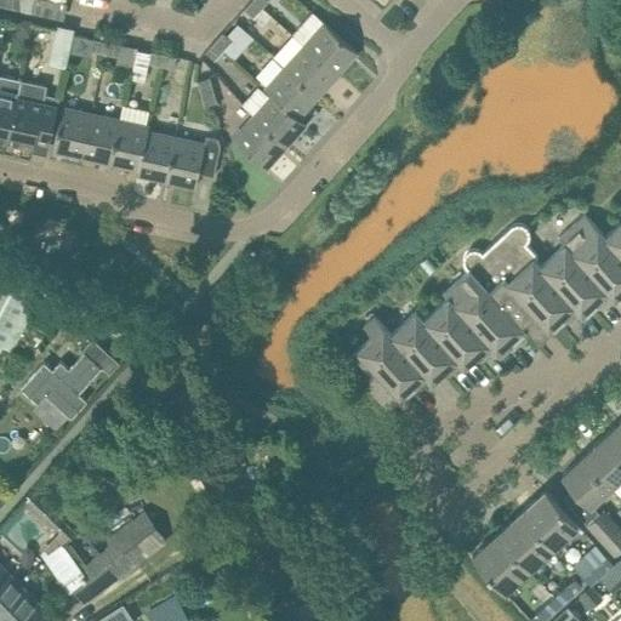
[(20,0),(18,10),(18,11),(63,21),(67,4),(66,4),(50,0),(20,0)]
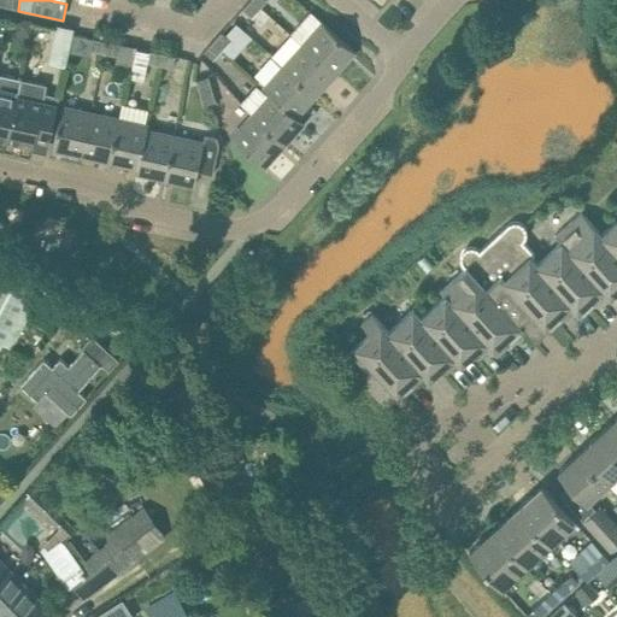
[(250,0),(244,6),(253,15),(262,6),(253,0),(250,0)]
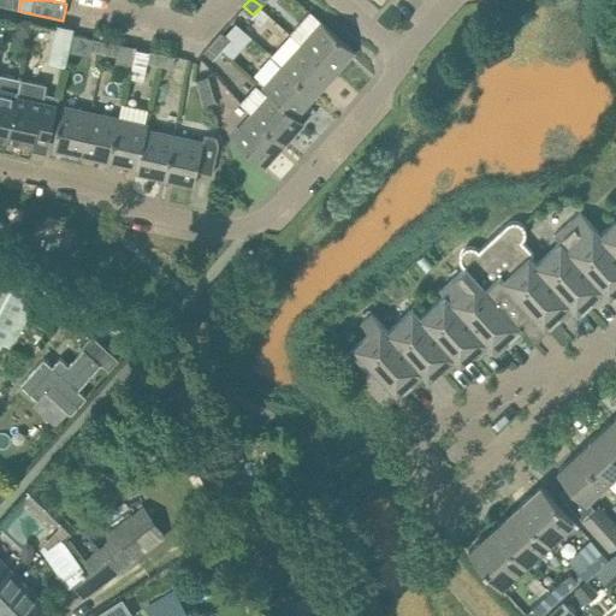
[(321,22),(306,40),(302,43),(336,73),(355,52),(321,22)]
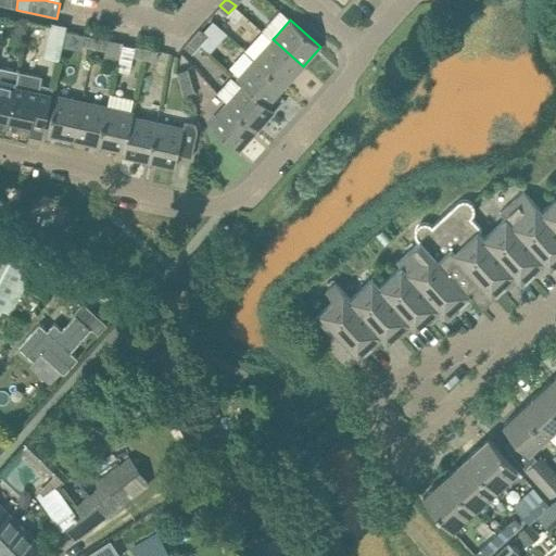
[(52,24),(49,41),(63,43),(65,30),(66,27),(52,24)]
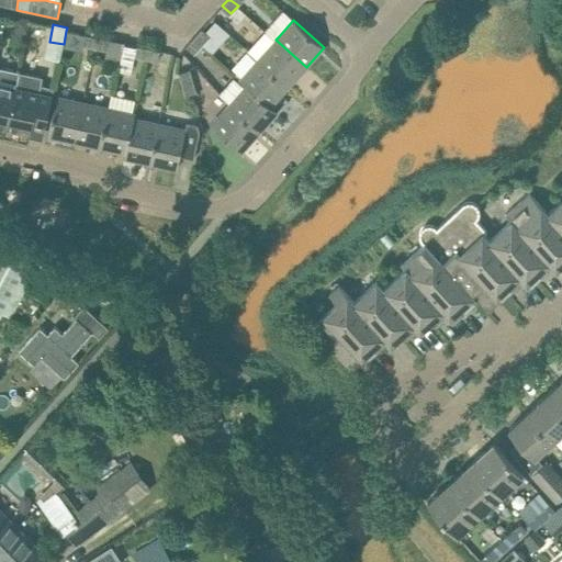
[(210,37),(202,30),(202,29),(194,37),(203,45),(210,37)]
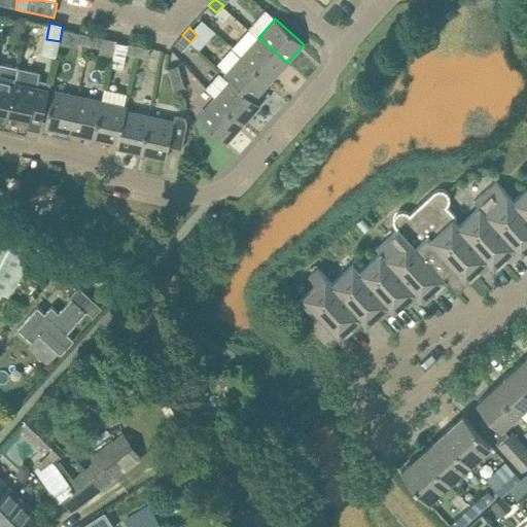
[(80,32),(77,43),(88,45),(91,35),(80,32)]
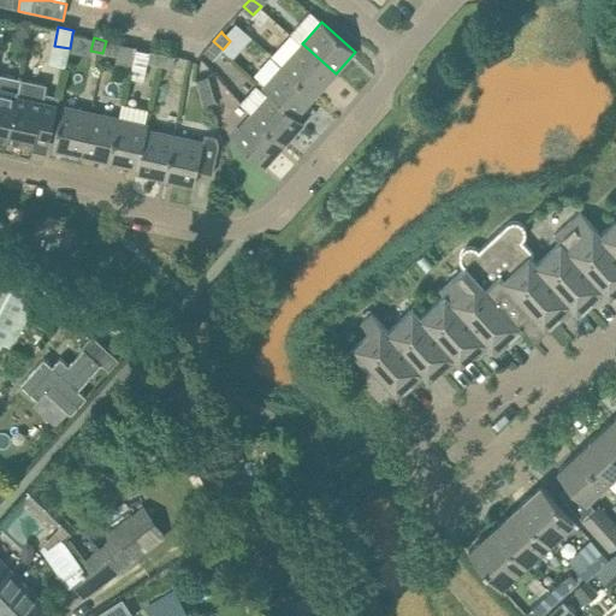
[(114,55),(117,43),(106,41),(102,53),(114,55)]
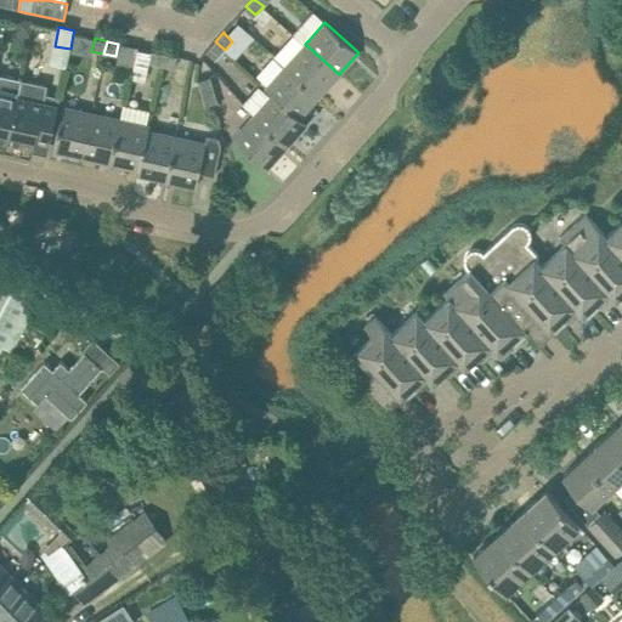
[(207,50),(208,51),(216,58),(225,50),(215,41),(207,50)]
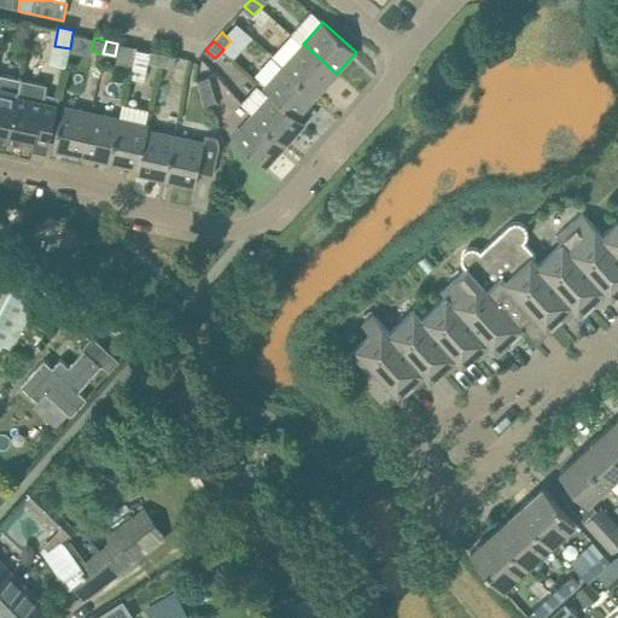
[(303,44),(284,65),(318,95),(337,74),(303,44)]
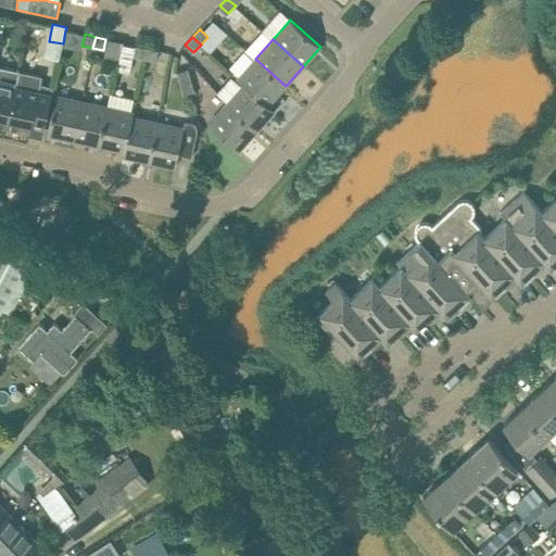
[(137,47),(135,58),(146,60),(148,48),(137,47)]
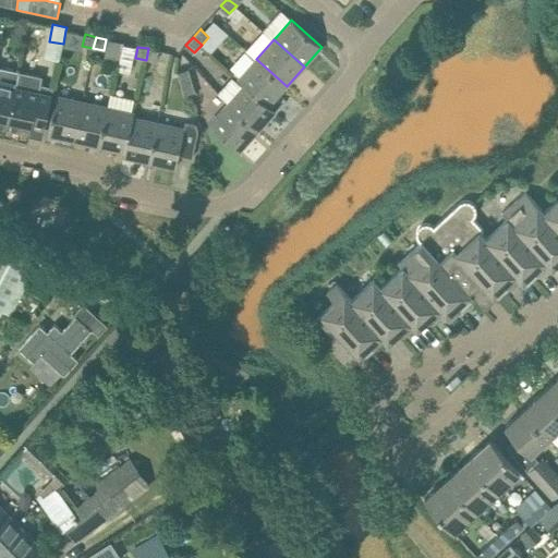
[(148,48),(146,60),(157,62),(159,51),(159,50),(148,48)]
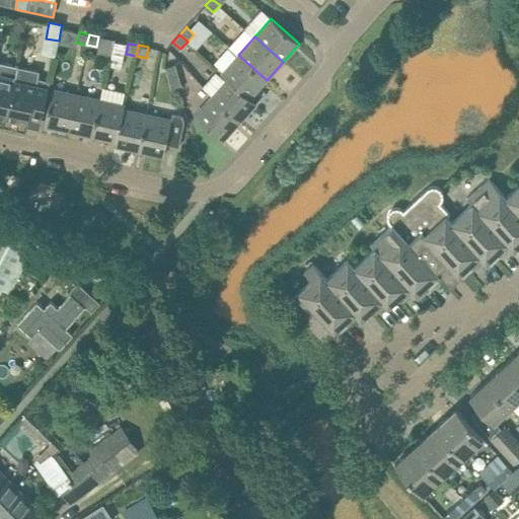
[(250,98),(267,80),(238,55),(222,73),(250,98)]
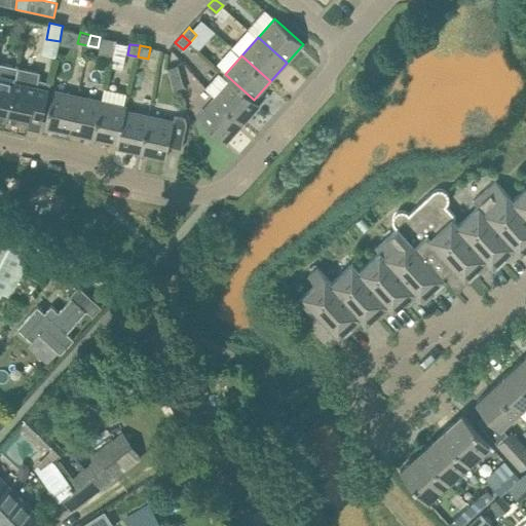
[(0,117),(6,119),(16,68),(0,64),(0,117)]
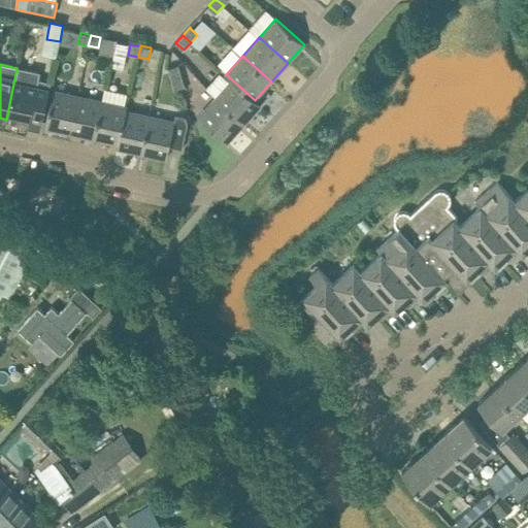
[(173,89),(180,87),(184,86),(177,66),(167,69),(173,89)]
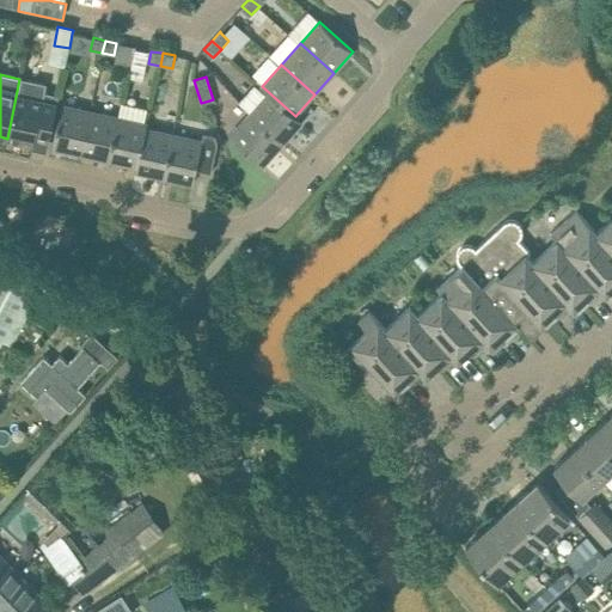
[(51,128),(56,105),(59,96),(44,92),(46,84),(19,79),(7,139),(34,145),(37,126),(51,128)]
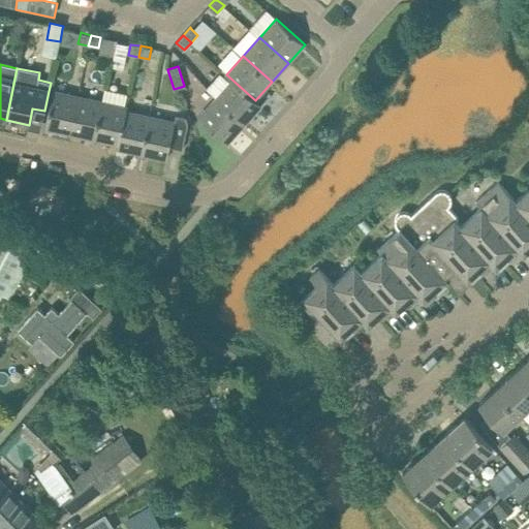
[(260,105),(255,100),(226,74),(225,75),(231,81),(229,83),(219,73),(206,89),(216,97),(215,98),(244,124),(260,105)]
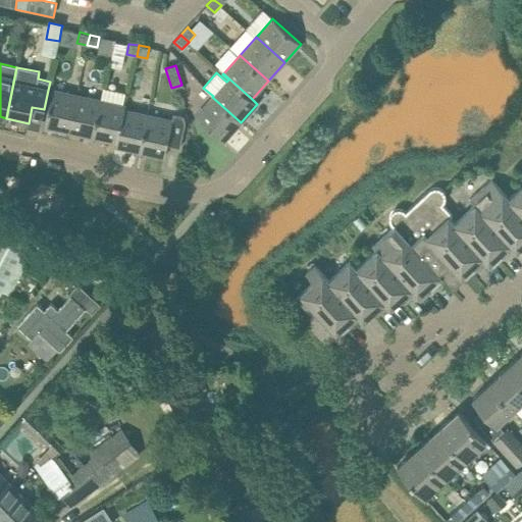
[(44,126),(68,132),(76,95),(52,90),(44,126)]
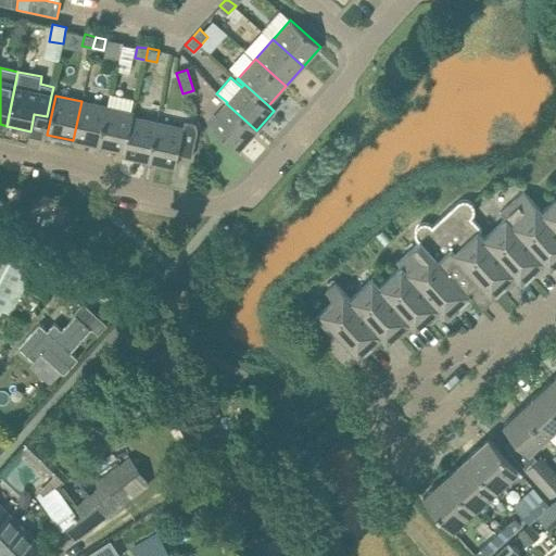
[(73,140),(98,146),(106,106),(81,101),(73,140)]
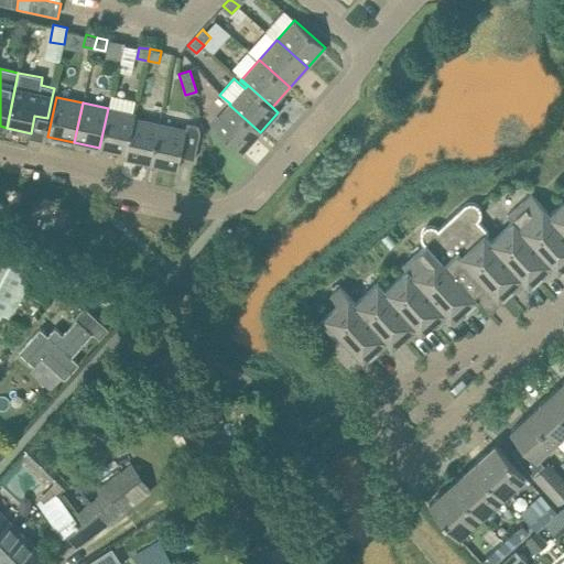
[(212,126),(226,138),(242,153),(260,132),(229,105),(212,126)]
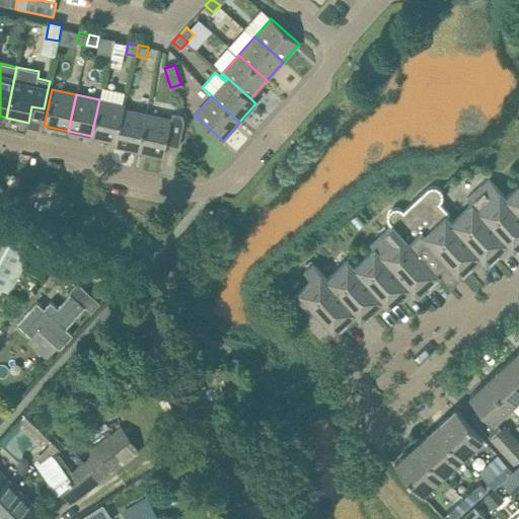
[(91,136),(116,142),(124,104),(99,99),(91,136)]
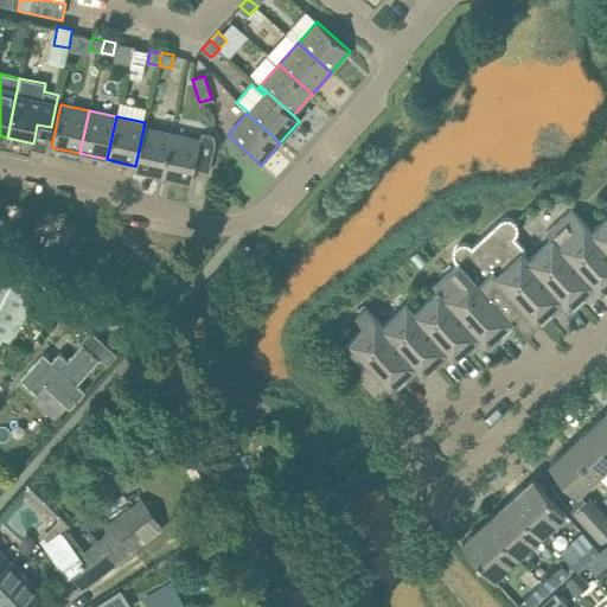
[(135,166),(134,171),(163,177),(172,133),(144,127),(135,166)]
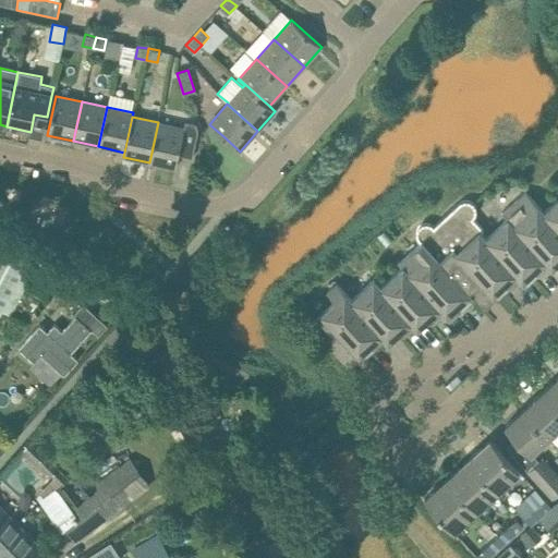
[(192,158),(197,137),(198,132),(196,124),(185,122),(184,129),(158,122),(149,162),(176,168),(178,155),(192,158)]
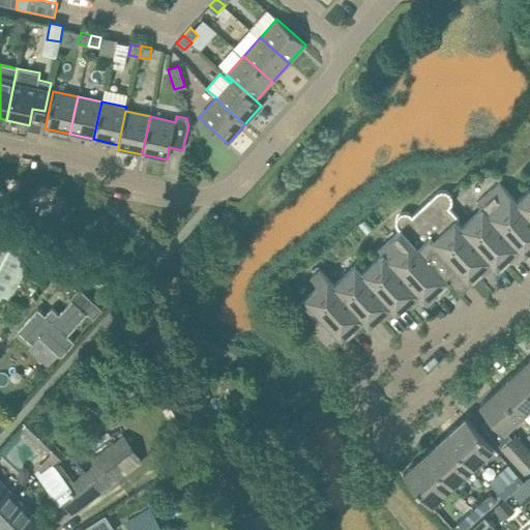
[(529,188),(517,202),(499,182),(477,203),(482,209),(462,228),(455,222),(459,218),(448,207),(450,206),(450,205),(451,203),(451,202),(451,200),(451,199),(451,197),(450,196),(449,194),(448,193),(447,192),(445,192),(444,190),(442,190),(440,192),(438,192),(437,193),(436,194),(412,215),(411,214),(409,213),(407,212),(406,212),(403,212),(402,213),(400,213),(398,215),(396,216),(395,218),(395,221),(395,223),(395,224),(396,226),(396,227),(398,228),(400,231),(379,251),(382,254),(361,272),(355,265),(334,285),(320,269),(311,277),(319,286),(294,308),(330,348),(354,326),(352,323),(360,316),(369,325),(382,314),(380,311),(388,303),(396,313),(410,300),(408,298),(415,291),(422,298),(431,290),(434,292),(447,280),(445,277),(457,267),(469,280),(481,268),(479,265),(488,258),(496,267),(509,256),(507,253),(516,245),(524,255),(529,248),(529,188)]
